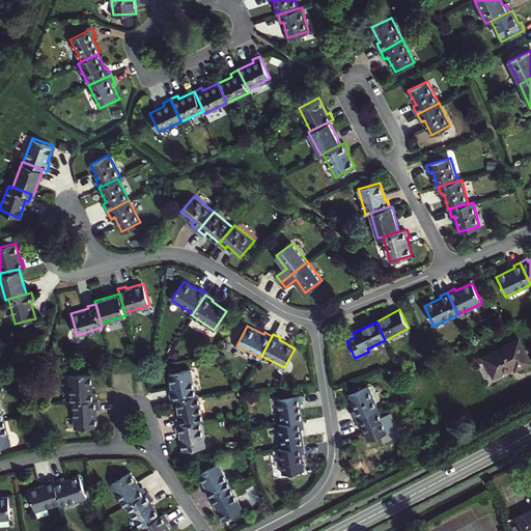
[(530,362),(530,361),(520,339),(483,358),(494,378),(514,367),(515,370),(530,362)]
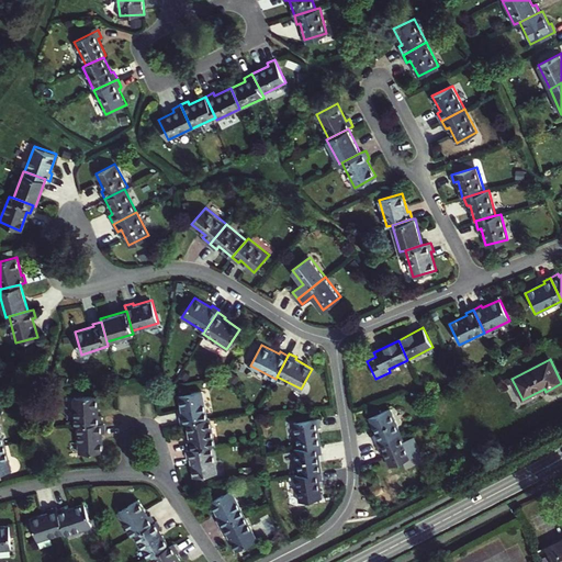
[(181,422),(188,422),(208,417),(202,390),(179,394),(182,413),(180,414),(181,422)]
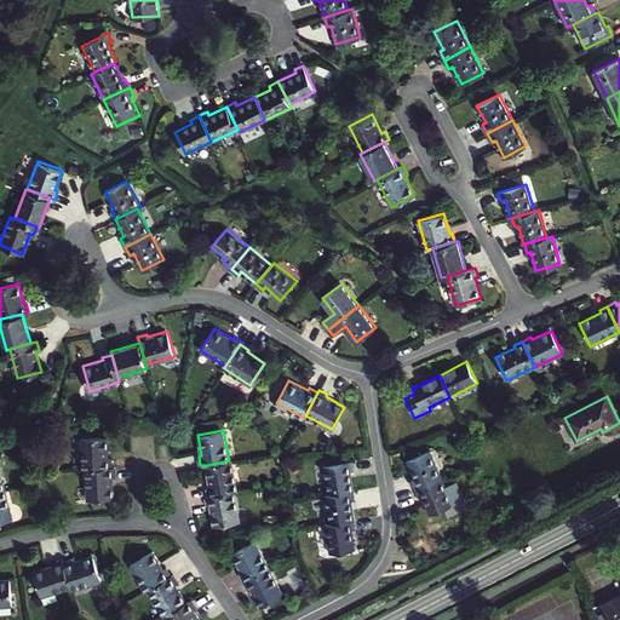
[(85,468),(112,466),(110,458),(108,458),(107,436),(81,437),(82,468),(85,468)]
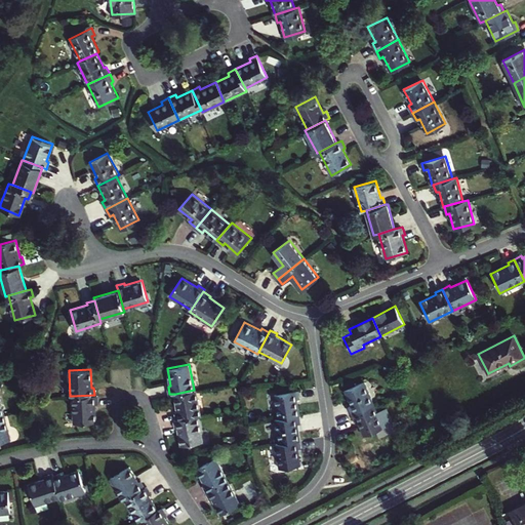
[(363,380),(344,389),(351,406),(348,407),(351,414),(373,405),(363,380)]
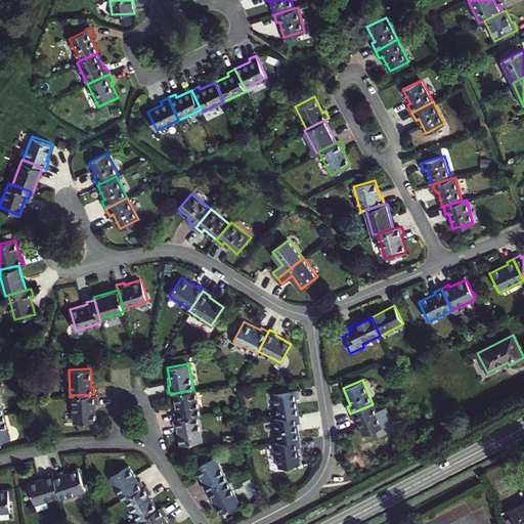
[(201,413),(195,389),(193,389),(175,393),(178,410),(175,410),(176,419),(198,415),(201,413)]
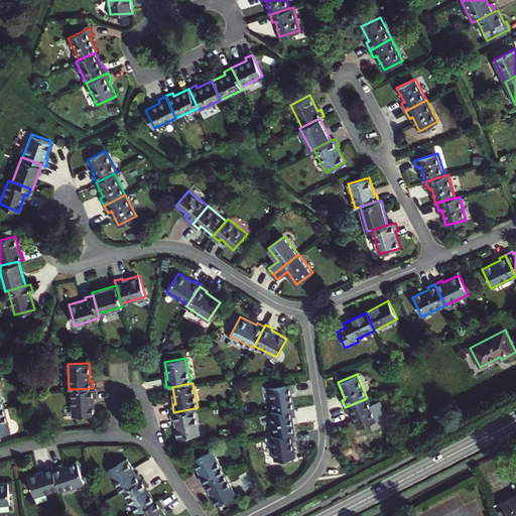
[(273,410),(294,407),(291,391),(294,391),(293,384),(270,387),(273,410)]
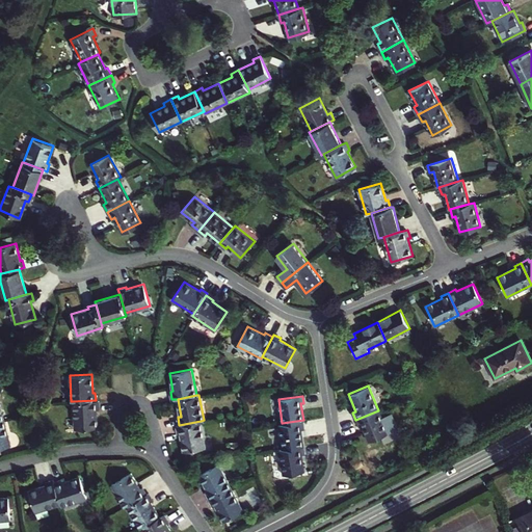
[(96,400),(73,401),(74,428),(97,427),(96,408),(99,408),(98,400),(96,400)]
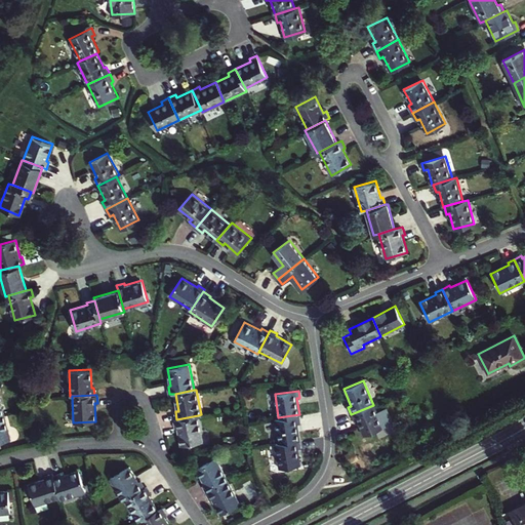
[(384,429),(373,405),(351,414),(354,421),(357,419),(363,437),(384,429)]
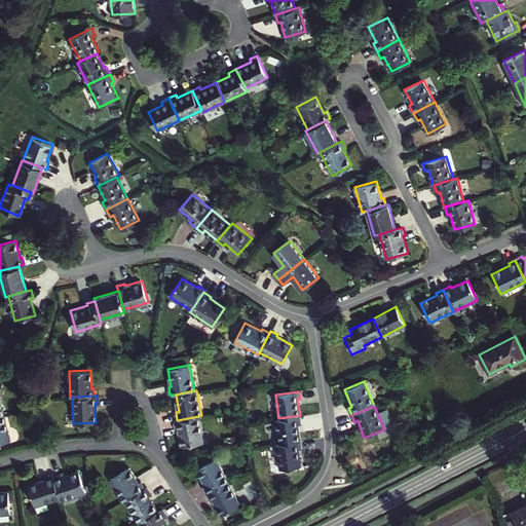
[(0,441),(10,439),(3,414),(0,414),(0,441)]
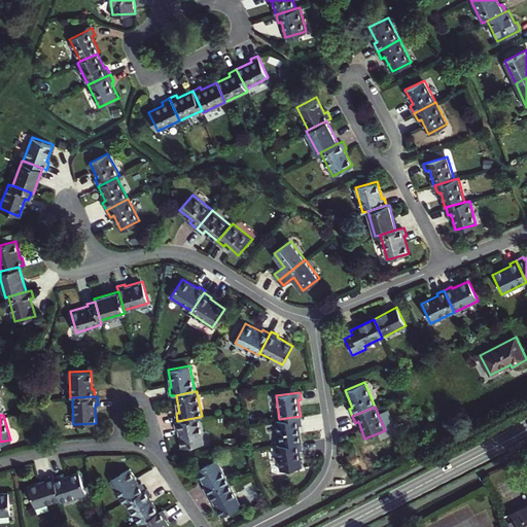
[(280,445),(301,442),(297,424),(302,424),(301,416),(279,419),(276,420),(280,445)]
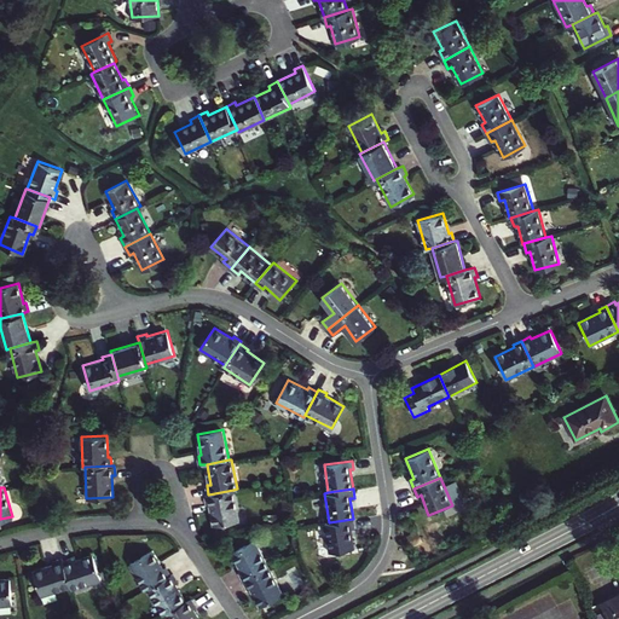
[(239,519),(233,490),(208,495),(206,495),(207,503),(209,503),(213,524),(239,519)]
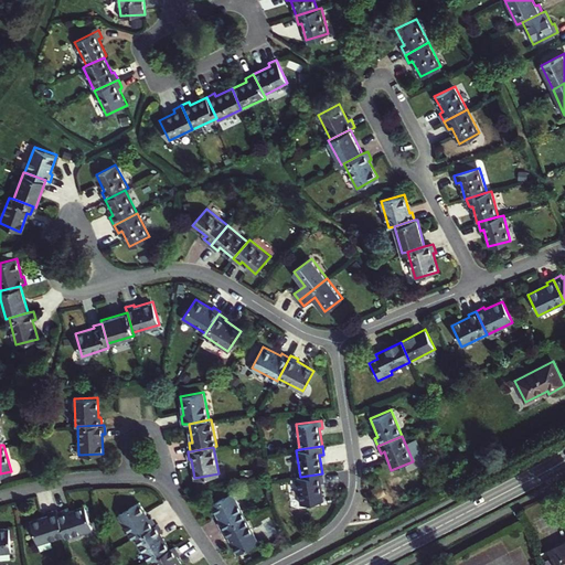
[(300,477),(296,477),(299,503),(323,500),(320,482),(323,481),(322,473),(300,477)]
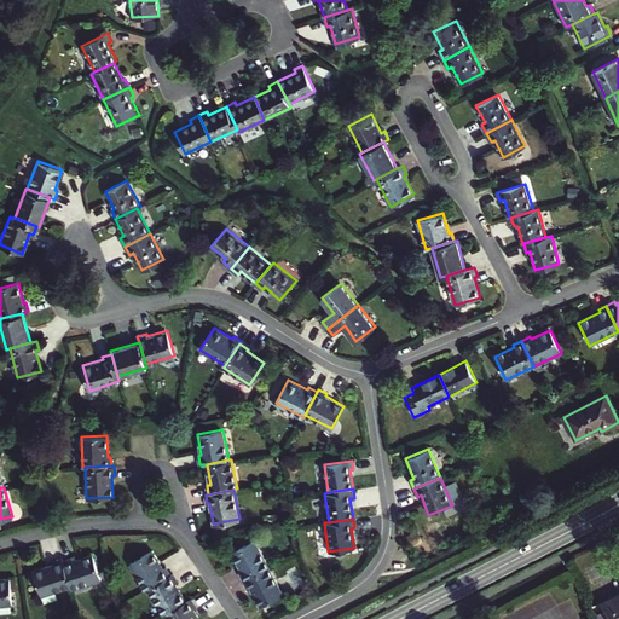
[(238,572),(243,580),(268,566),(255,539),(232,551),(242,571),(238,572)]
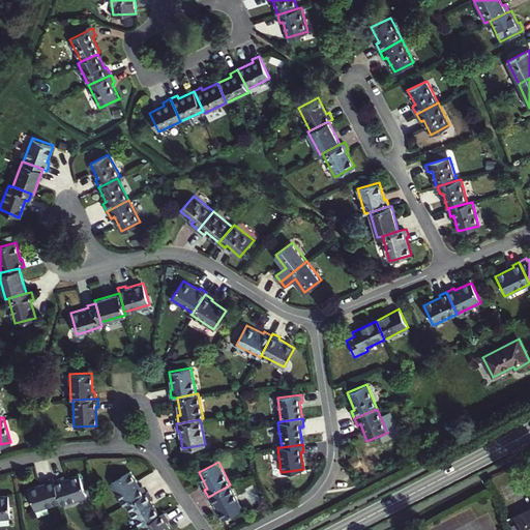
[(126,503),(146,492),(142,484),(140,487),(130,471),(111,481),(124,505),(126,503)]
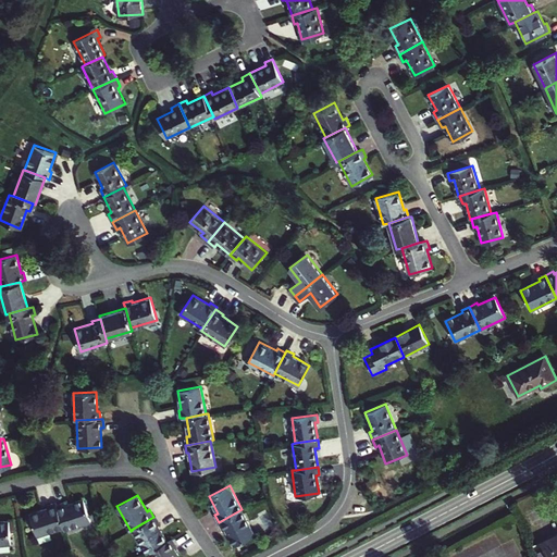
[(64,502),(57,504),(64,527),(64,529),(90,520),(83,498),(65,504),(64,502)]
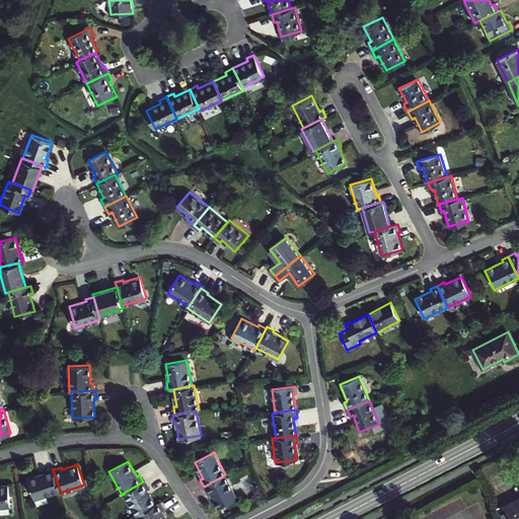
[(35,499),(60,491),(53,469),(52,467),(45,470),(46,472),(28,477),(35,499)]
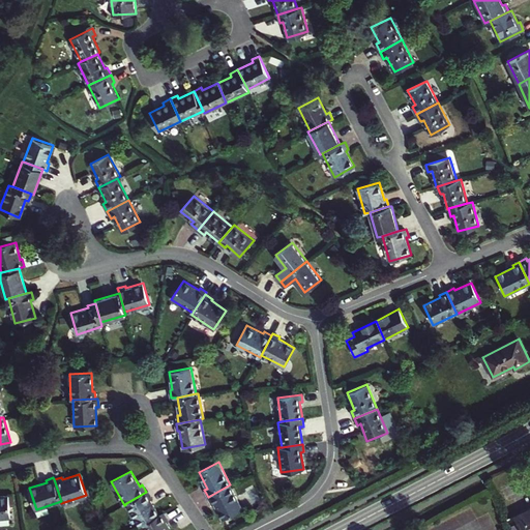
[(241,508),(230,484),(208,497),(211,503),(214,502),(223,519),(241,508)]
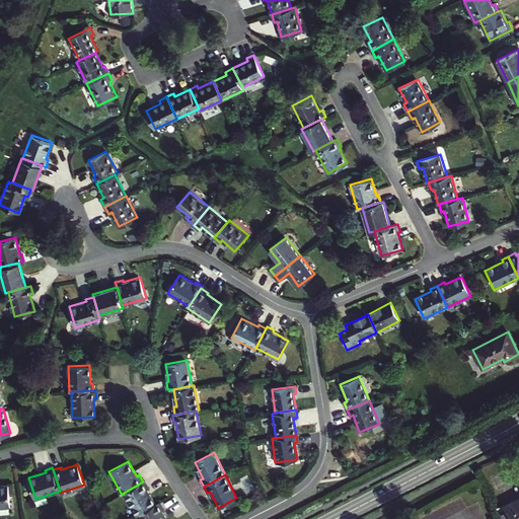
[(136,515),(139,513),(156,504),(147,488),(149,487),(145,480),(143,482),(124,493),(136,515)]
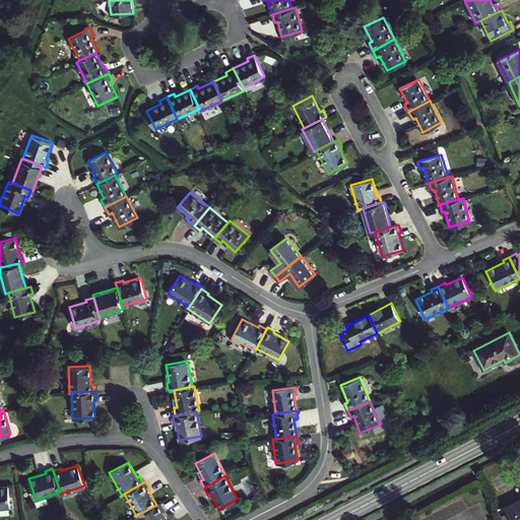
[(0,507),(10,507),(8,484),(0,485),(0,507)]
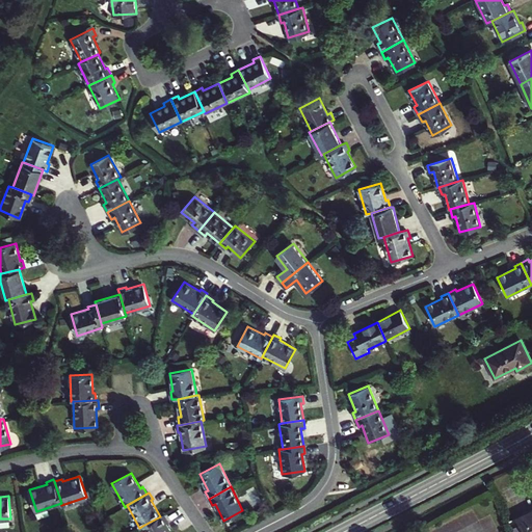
[(531,531),(531,514),(530,511),(515,517),(523,531),(531,531)]
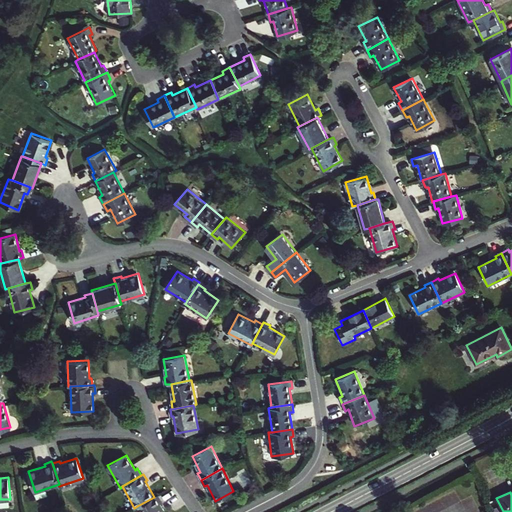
[(154,497),(137,506),(140,511),(164,511),(159,503),(162,501),(158,494),(154,497)]
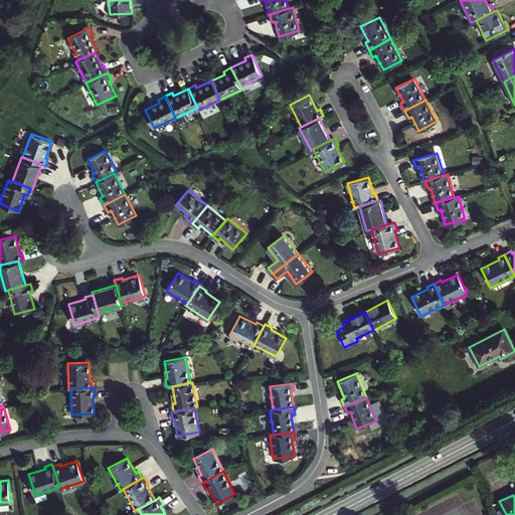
All buildings are outlined.
